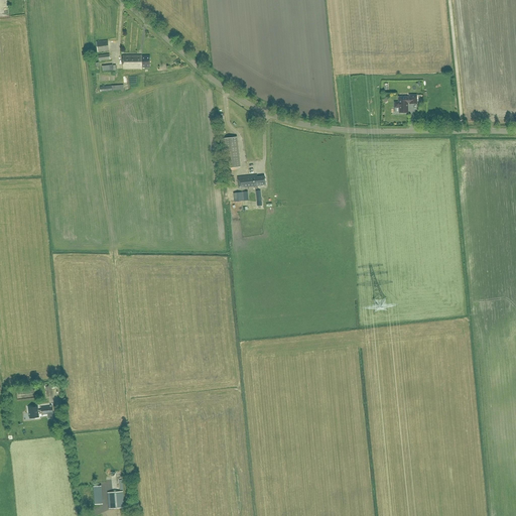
[(98,52),(109,50),(108,40),(96,42),(98,52)]
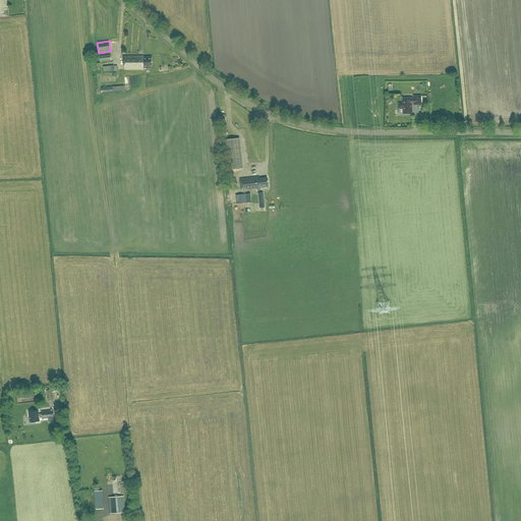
[(143,68),(152,68),(151,57),(142,57),(142,56),(123,56),(123,69),(143,69),(143,68)]
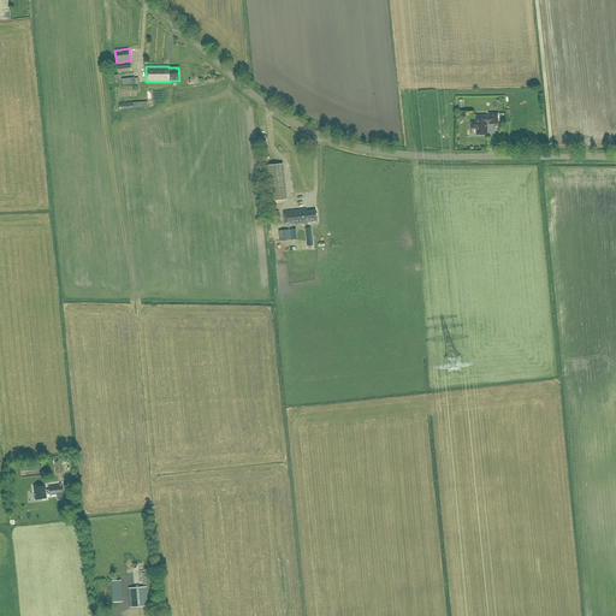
[(497,124),(497,113),(489,114),(489,117),(477,117),(477,116),(475,116),(475,122),(472,123),(472,128),(473,128),(477,128),(477,135),(487,135),(486,123),(489,123),(489,124),(497,124)]
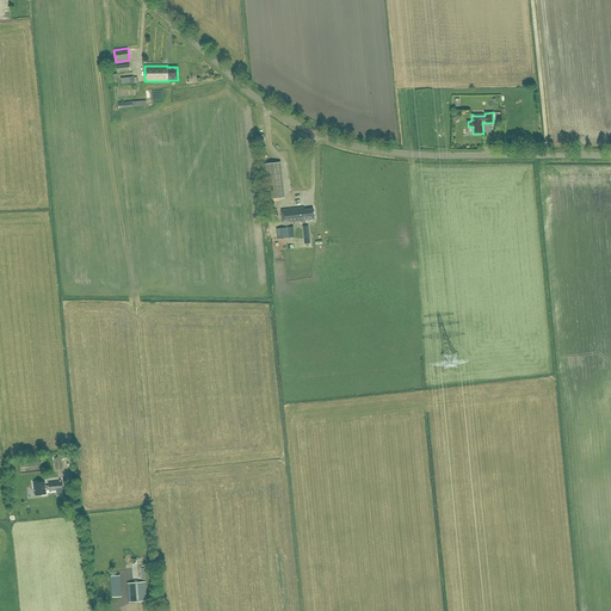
[(281,162),(264,165),(267,199),(284,198),(281,162)]
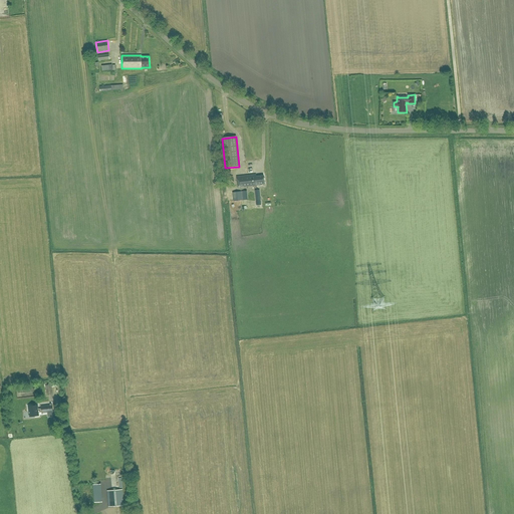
[(238,188),(257,186),(256,182),(259,182),(258,176),(256,177),(256,175),(237,177),(238,188)]
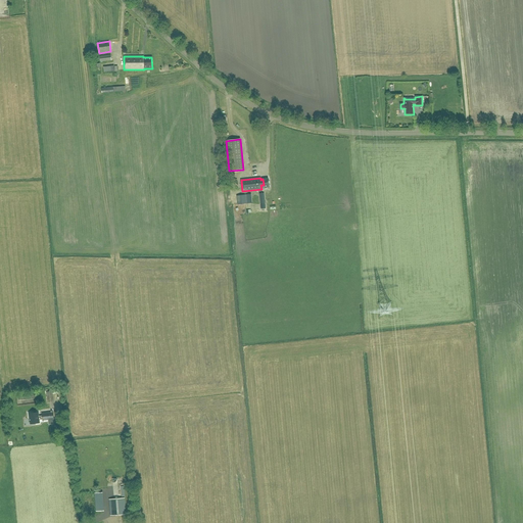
[(260,185),(262,189),(270,188),(269,179),(263,179),(264,185),(260,185)]
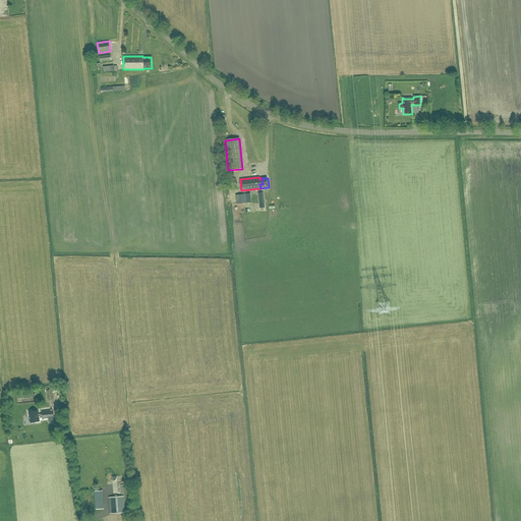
[(236,204),(245,203),(244,194),(235,195),(236,204)]
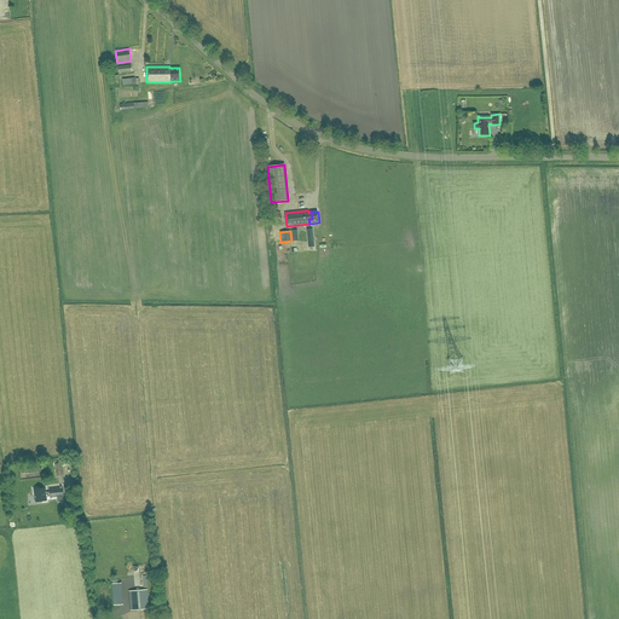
[(63,496),(63,489),(48,490),(50,493),(46,493),(47,497),(50,497),(50,498),(57,497),(58,502),(63,501),(63,496)]
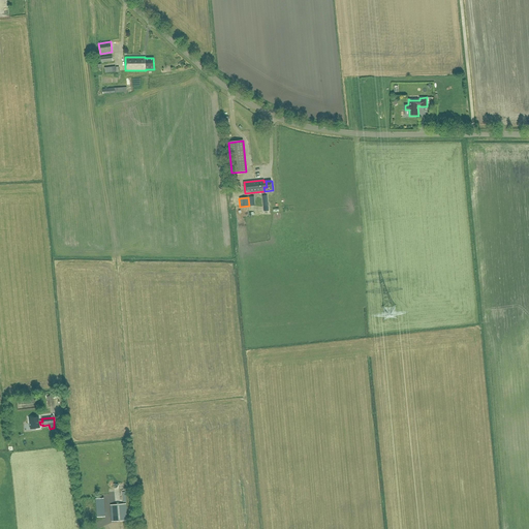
[(112,521),(127,520),(125,503),(110,505),(112,521)]
